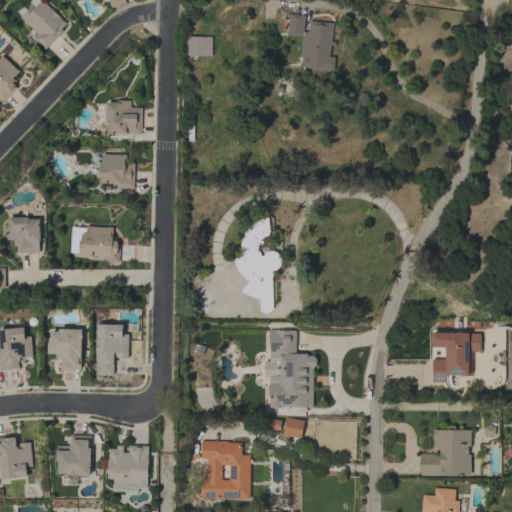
[(46,49),(34,38),(38,34),(20,17),(22,15),(19,11),(23,6),(27,10),(33,4),(31,2),(33,0),(39,0),(43,4),(45,2),(66,23),(61,29),(63,30),(46,49)]
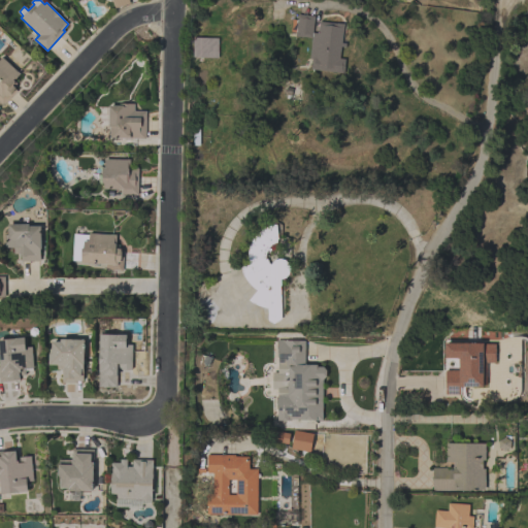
[(110,0),(112,8),(132,3),(131,0),(110,0)]
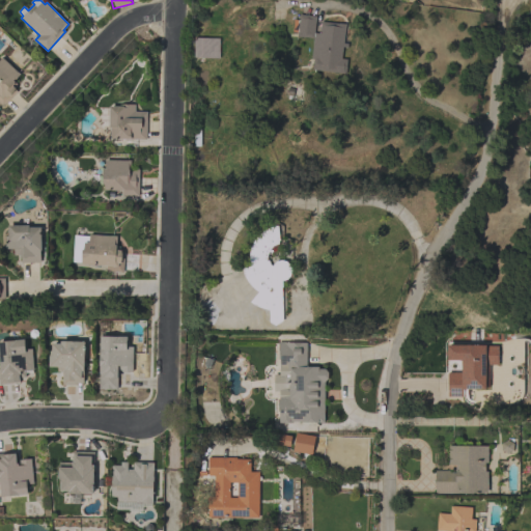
[(313,37),(298,36),(298,32),(294,31),(295,20),(299,20),(300,15),(316,16),(314,32),(319,33),(322,21),(339,23),(346,24),(345,30),(344,43),(348,44),(347,48),(343,47),(342,58),(347,59),(346,73),(313,70),(314,59),(311,59),(313,37)]
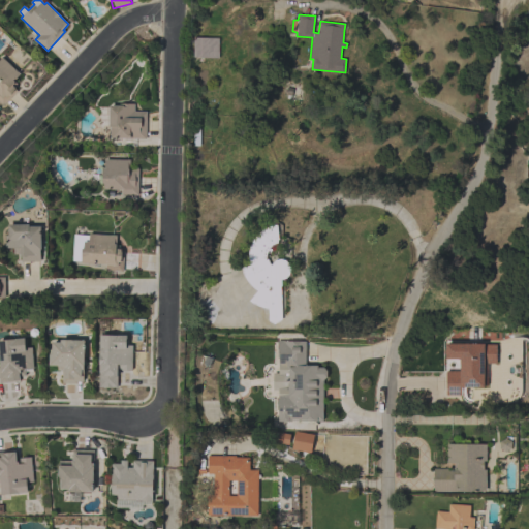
[(219,38),(218,58),(203,58),(203,61),(192,61),(193,56),(193,37),(219,38)]
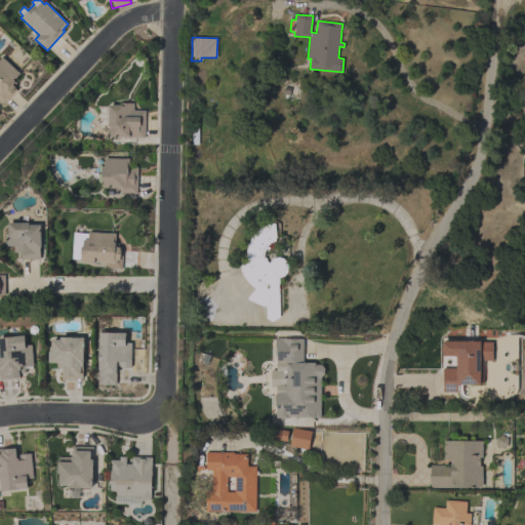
[(21,74),(17,77),(16,76),(13,79),(16,83),(14,85),(16,87),(15,88),(17,90),(3,106),(0,103),(0,59),(3,56),(21,74)]
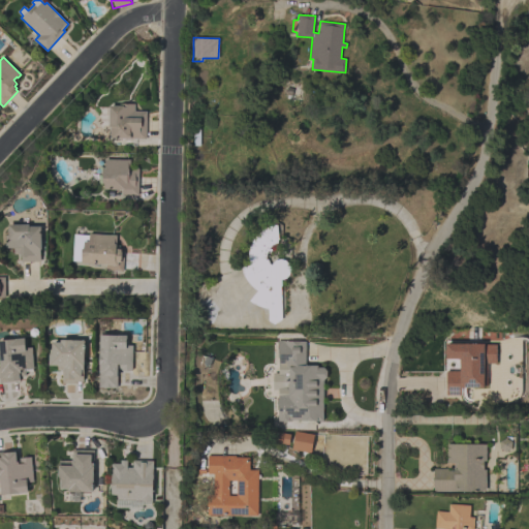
[(146,139),(142,138),(111,138),(111,126),(109,126),(110,105),(119,105),(119,103),(134,103),(134,111),(146,111),(146,139)]
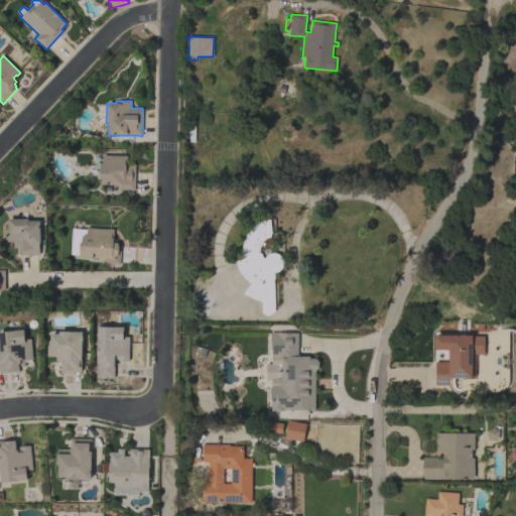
[(135,190),(119,189),(119,184),(102,183),(102,178),(100,178),(100,163),(102,163),(103,155),(127,155),(127,164),(135,164),(135,190)]
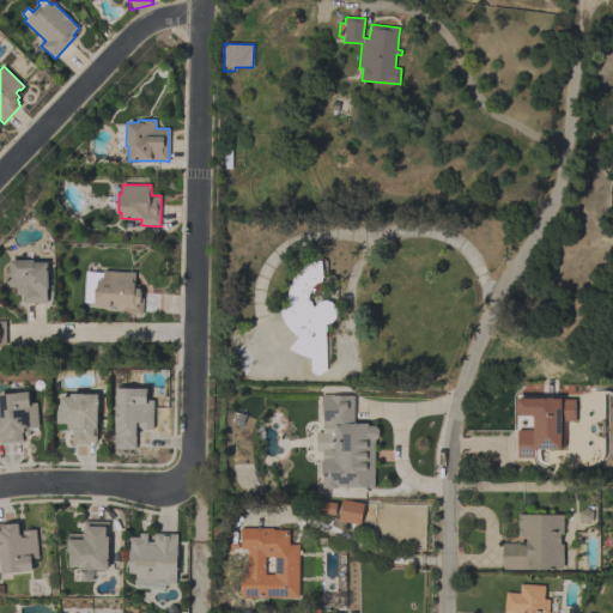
[(34,260),(34,262),(48,262),(48,289),(47,289),(47,303),(24,303),(24,295),(17,295),(17,286),(7,286),(6,272),(11,272),(11,260),(34,260)]
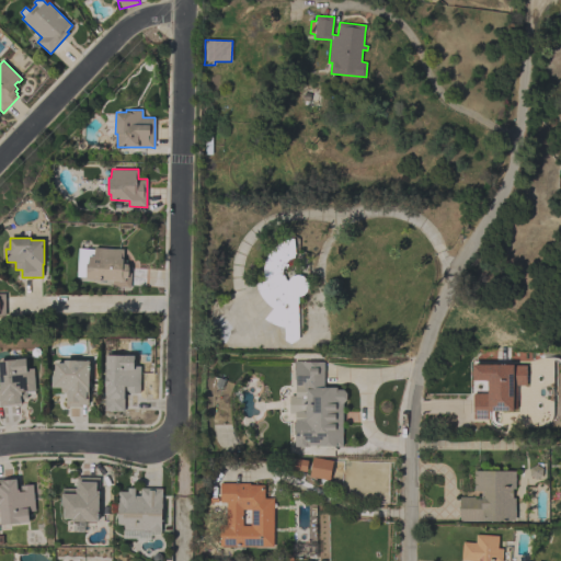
[(285,327),(284,327),(279,327),(275,324),(271,323),(264,319),(273,308),(267,304),(264,300),(261,296),(258,290),(255,284),(265,281),(264,276),(263,271),(264,266),(265,263),(266,259),(268,254),(271,250),(274,247),(278,243),(283,241),(287,239),(294,238),(296,258),(293,258),(290,259),(288,261),(286,264),(284,266),(283,271),(283,273),(286,279),(287,281),(292,276),(297,274),(304,276),(308,281),(309,283),(308,290),(304,295),(298,296),(299,339),(292,343),(285,340),(285,327)]
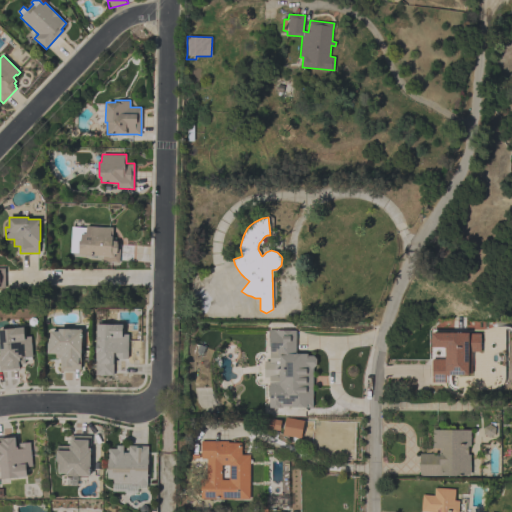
[(74,252),(76,234),(81,234),(81,227),(86,227),(86,226),(112,228),(112,237),(115,237),(115,241),(117,241),(117,242),(120,242),(119,262),(102,261),(103,255),(91,254),(91,256),(85,256),(85,254),(78,254),(78,252),(74,252)]
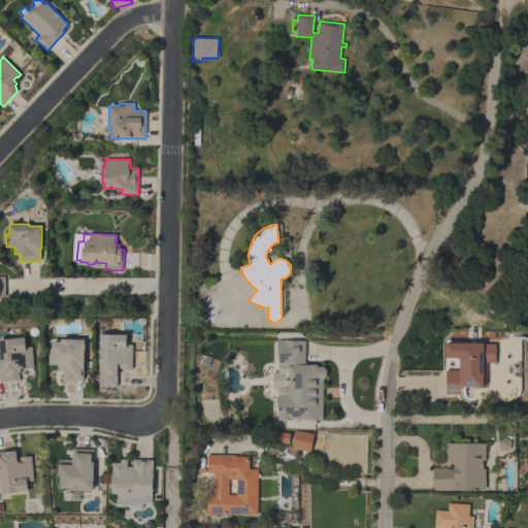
[(132,369),(121,369),(121,367),(117,367),(117,375),(118,375),(117,387),(99,387),(100,334),(127,334),(126,344),(132,344),(132,369)]
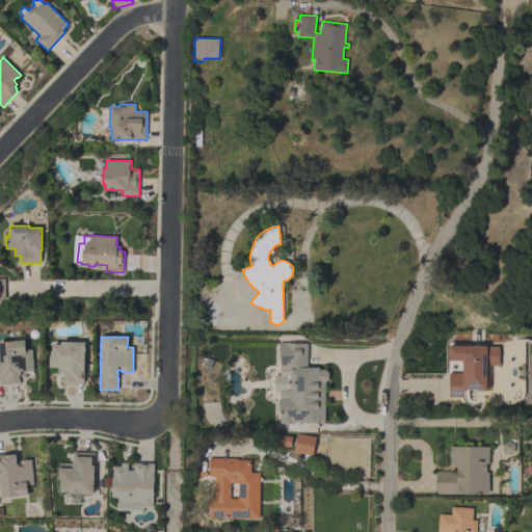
[(0,341),(24,340),(25,349),(32,349),(34,370),(20,371),(21,372),(25,372),(26,377),(20,378),(20,383),(0,384),(0,341)]
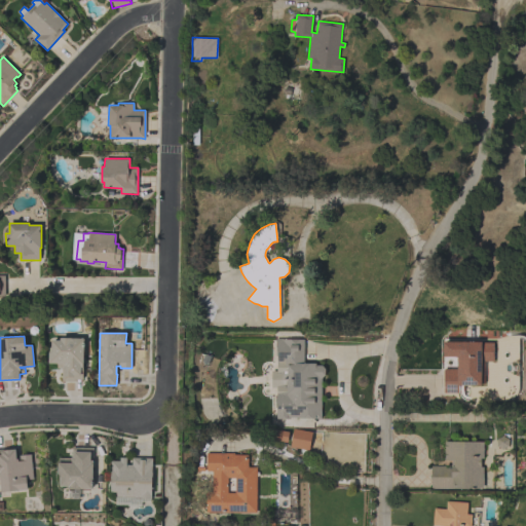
[(82,379),(77,379),(77,381),(62,381),(63,368),(58,368),(58,363),(48,363),(49,352),(51,350),(51,340),(61,340),(61,337),(84,338),(82,379)]
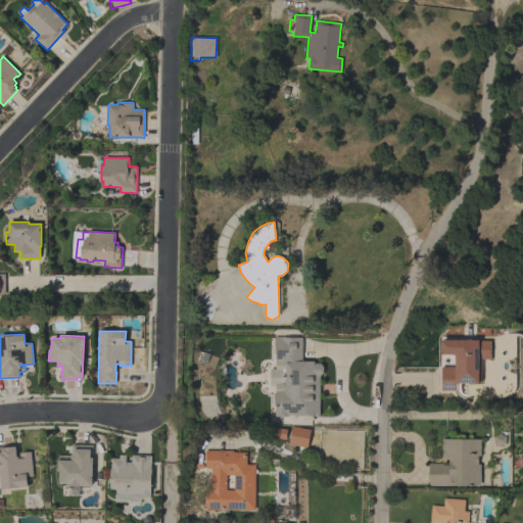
[(320,416),(297,416),(297,415),(288,415),(288,417),(275,417),(275,400),(274,400),(274,393),(275,393),(275,390),(283,390),(283,361),(275,361),(276,349),(274,349),(274,336),(280,336),(280,337),(302,337),(301,361),(314,361),(314,363),(320,363),(323,366),(323,372),(320,375),(320,416)]
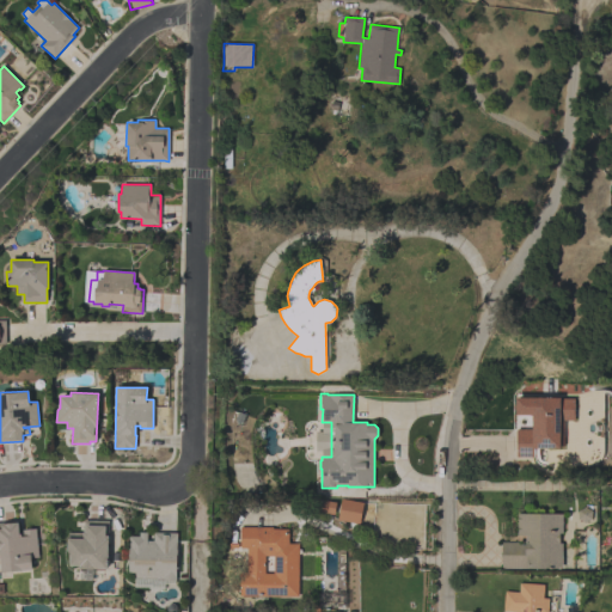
[(573,398),(513,397),(513,415),(530,415),(530,429),(514,429),(514,458),(537,458),(537,448),(558,448),(558,421),(573,421),(573,398)]
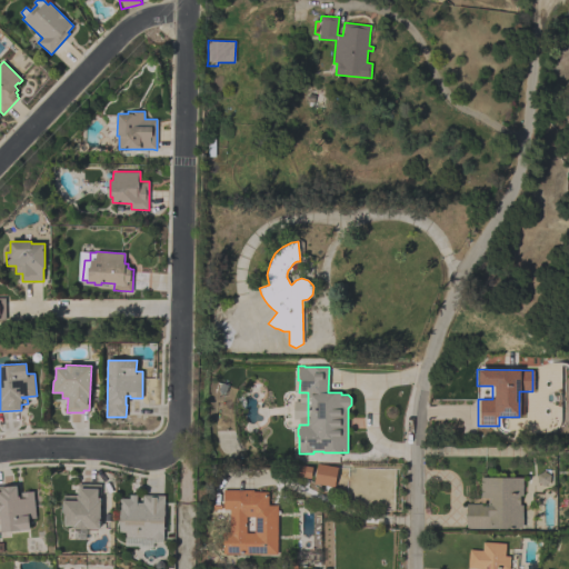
[(290,462),(311,467),(309,478),(288,473),(290,462)]
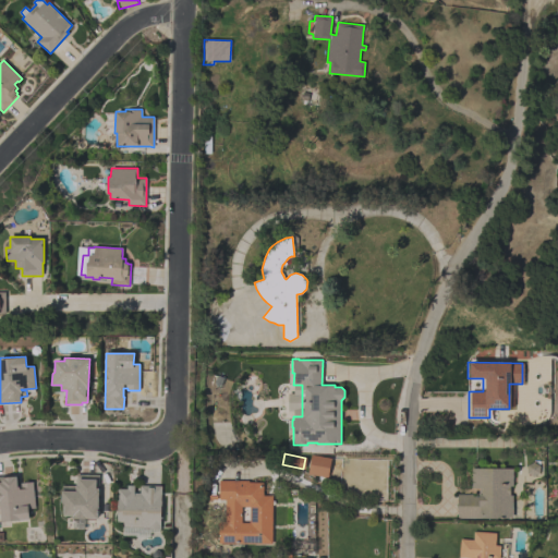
[(311,455),(330,458),(327,477),(307,474),(311,455)]
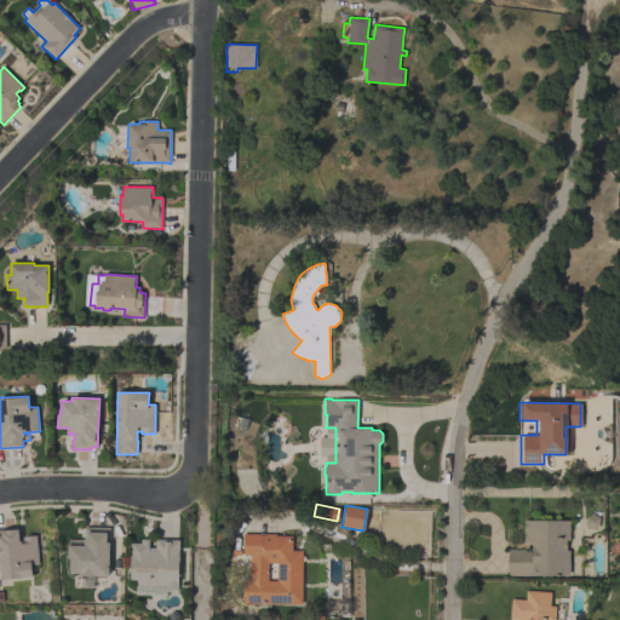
[(570,521),(570,540),(567,540),(567,550),(570,550),(570,575),(554,575),(554,577),(509,575),(509,566),(507,566),(507,560),(509,560),(509,549),(533,549),(533,543),(523,543),(524,520),(570,521)]
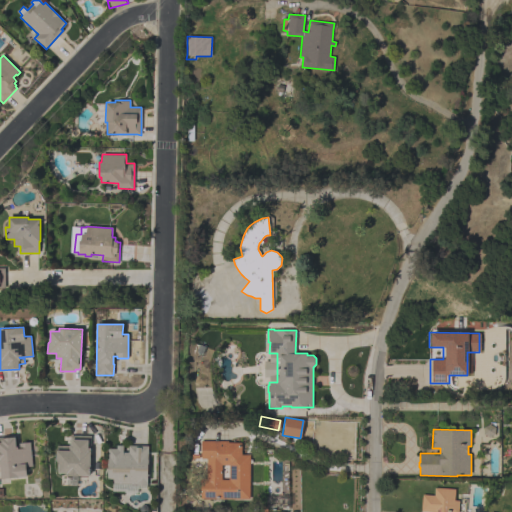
[(91,436),(91,448),(92,448),(91,455),(93,455),(93,459),(91,459),(91,463),(90,463),(90,476),(73,475),(72,477),(68,477),(68,476),(67,476),(67,473),(58,473),(59,463),(57,461),(57,450),(57,445),(70,446),(70,435),(91,436)]
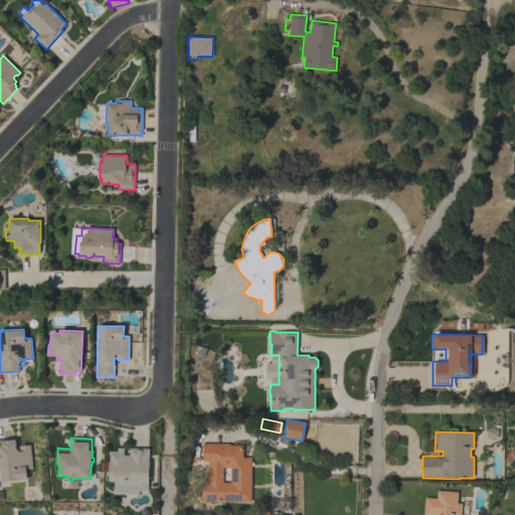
[(32,469),(26,470),(27,479),(1,482),(0,468),(0,440),(15,439),(16,448),(19,448),(19,446),(30,445),(32,469)]
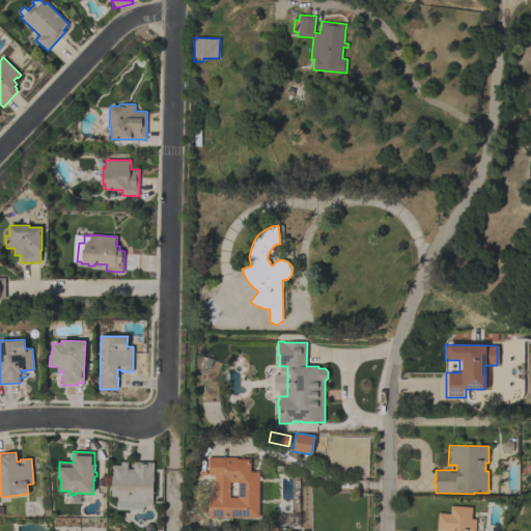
[(207,516),(208,497),(214,497),(214,476),(208,476),(208,457),(228,457),(228,463),(231,463),(231,457),(236,457),(236,458),(251,458),(251,471),(259,471),(258,518),(207,516)]
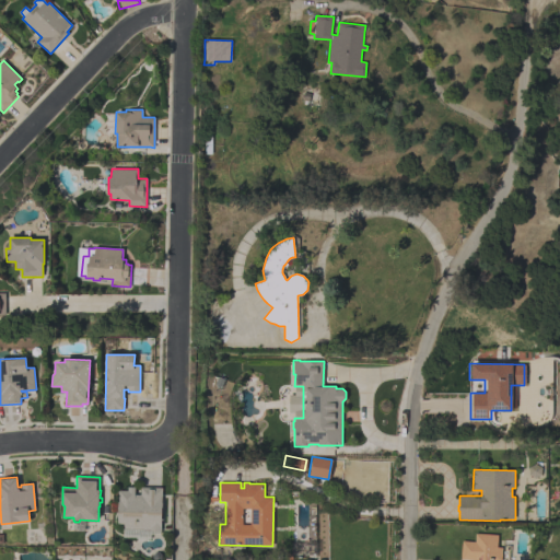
[(160,534),(151,534),(151,539),(136,538),(136,537),(123,537),(124,528),(124,524),(118,524),(118,490),(128,490),(128,487),(135,487),(135,494),(141,494),(141,487),(162,488),(161,531),(160,531),(160,534)]
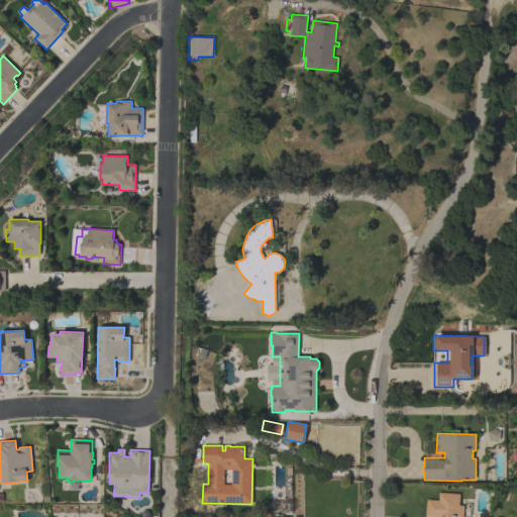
[(459,494),(458,505),(463,506),(462,516),(437,516),(425,516),(426,499),(438,500),(439,492),(459,494)]
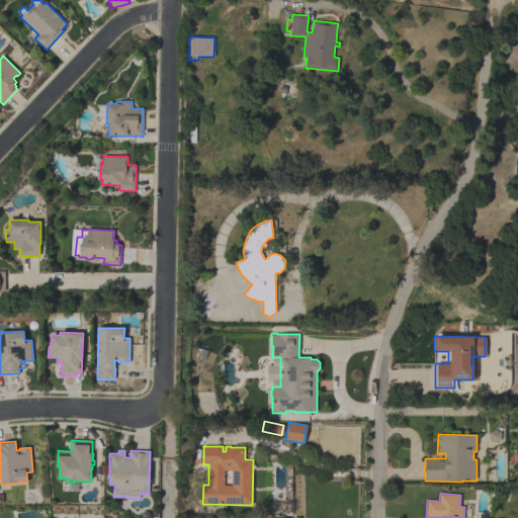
[(291,513),(284,513),(284,515),(269,516),(269,517),(266,517),(263,517),(263,511),(269,511),(269,502),(290,501),(291,513)]
